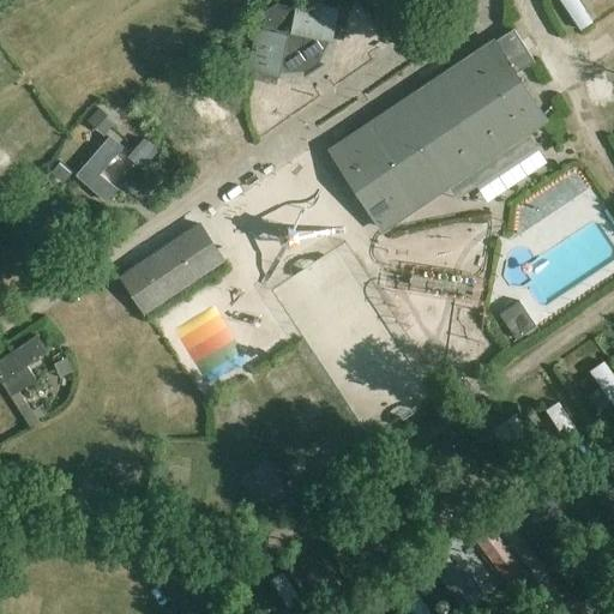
[(607,0),(612,5),(613,2),(613,0),(549,0),(573,35),(594,20),(579,0),(582,0),(588,8),(601,0),(607,0)]
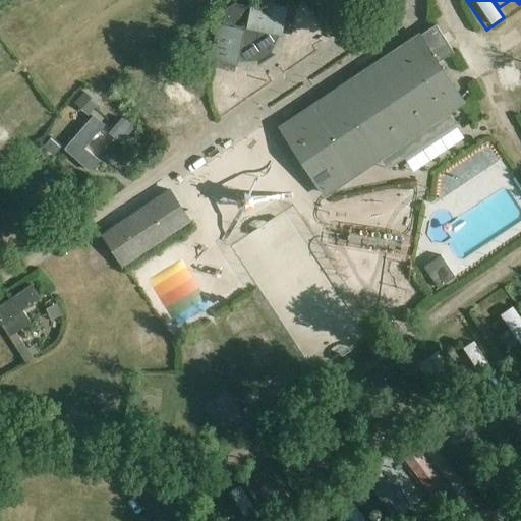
[(287,8),(253,1),(252,7),(236,4),(228,9),(225,26),(218,24),(212,59),(237,64),(239,58),(259,57),(267,52),(276,33),(282,35),(287,8)]
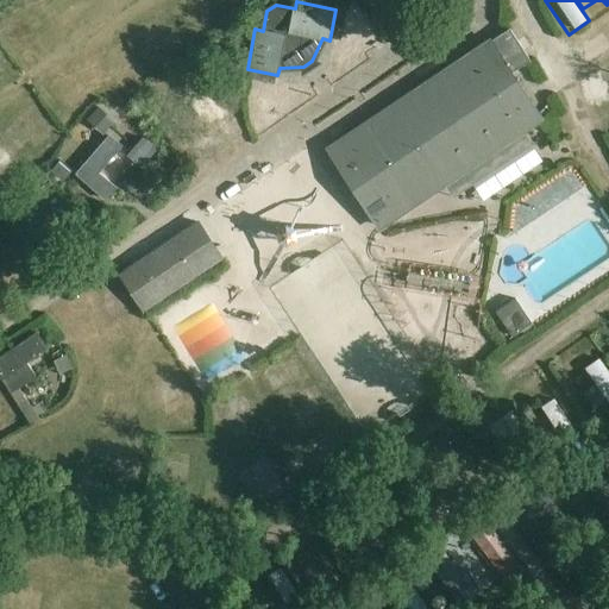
[(459,209),(500,183),(485,161),(542,123),(490,43),(330,150),(382,228),(445,188),(459,209)]
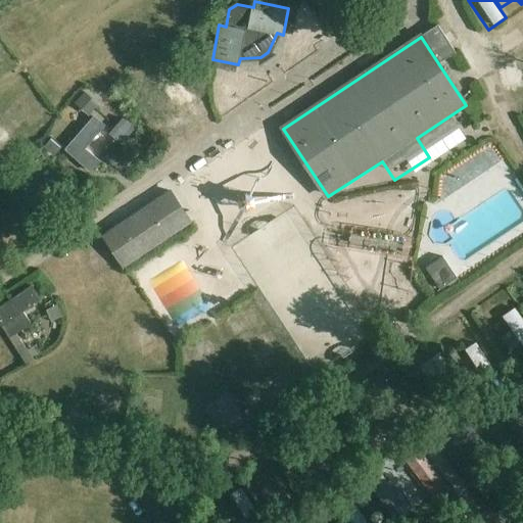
[(161,112),(178,106),(161,64),(145,72),(161,112)]
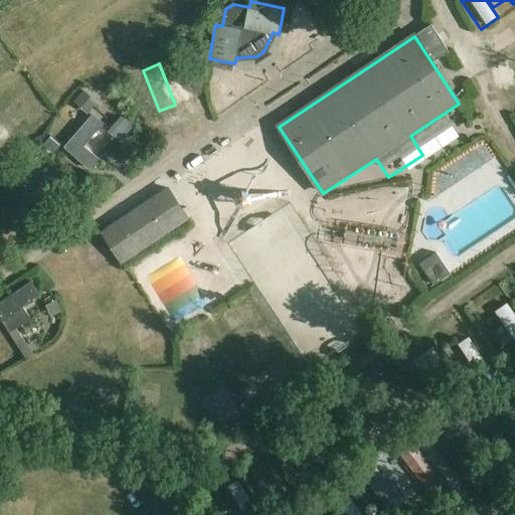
[(439,152),(412,169),(427,192),(454,175),(439,152)]
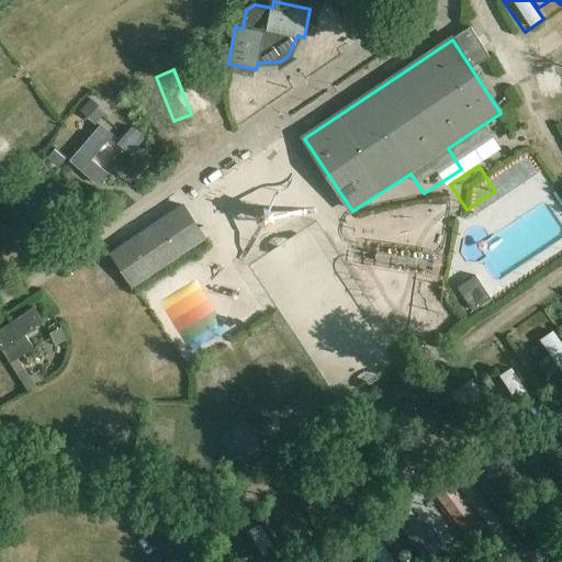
[(131,290),(205,240),(181,204),(107,255),(131,290)]
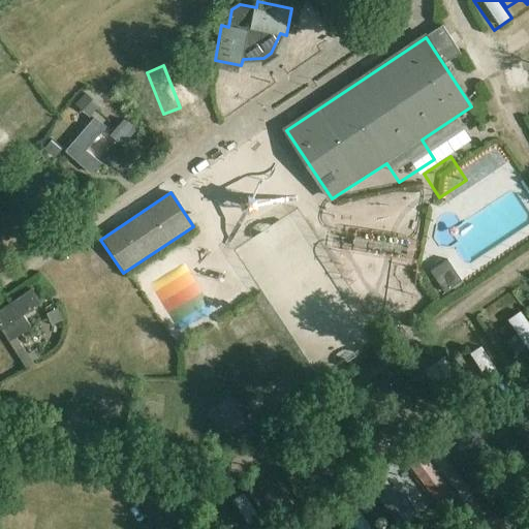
[(445,293),(462,282),(447,260),(431,272),(445,293)]
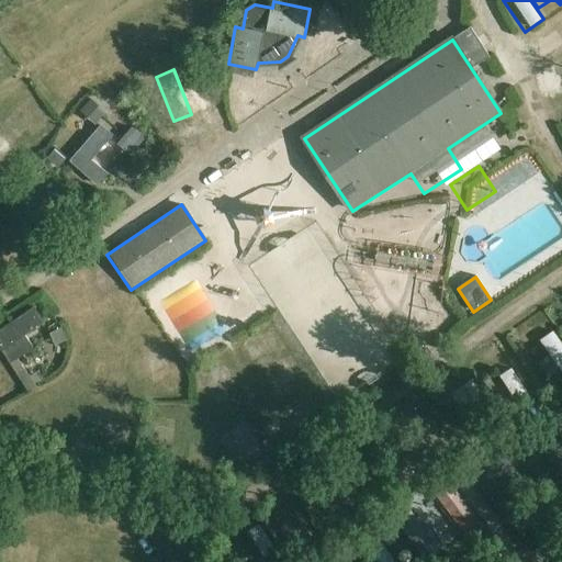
[(0,348),(11,363),(34,347),(25,334),(43,322),(33,307),(0,329),(0,348)]
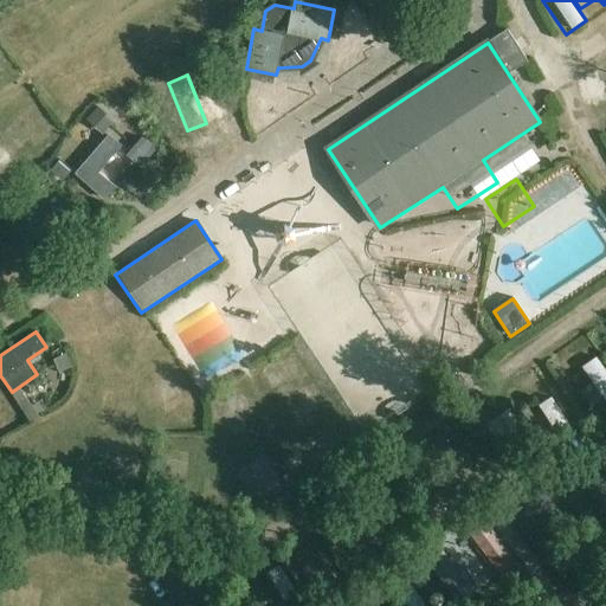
[(573,365),(581,382),(571,387),(578,403),(588,397),(593,407),(605,400),(605,386),(592,356),(573,365)]
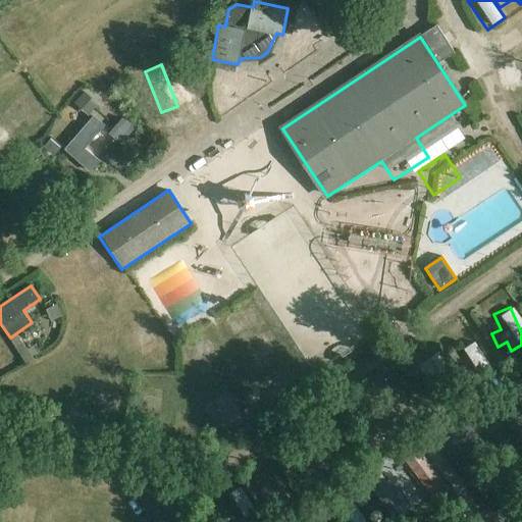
[(493,357),(501,367),(513,359),(506,348),(493,357)]
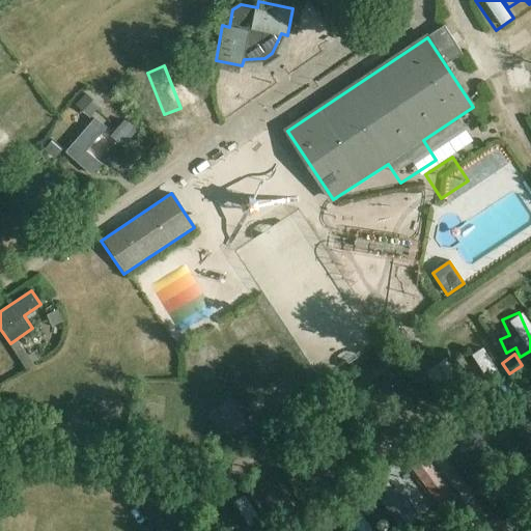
[(35,362),(38,372),(56,365),(52,356),(35,362)]
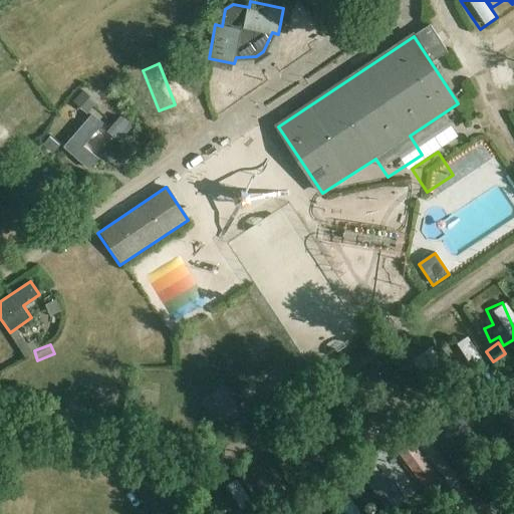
[(52,364),(39,368),(43,380),(56,375),(52,364)]
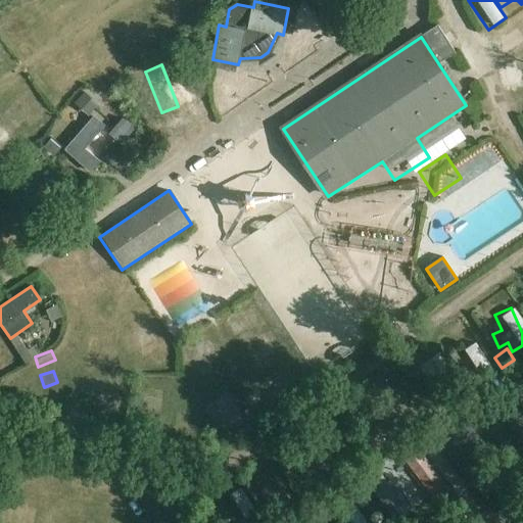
[(452,472),(466,464),(454,443),(440,452),(452,472)]
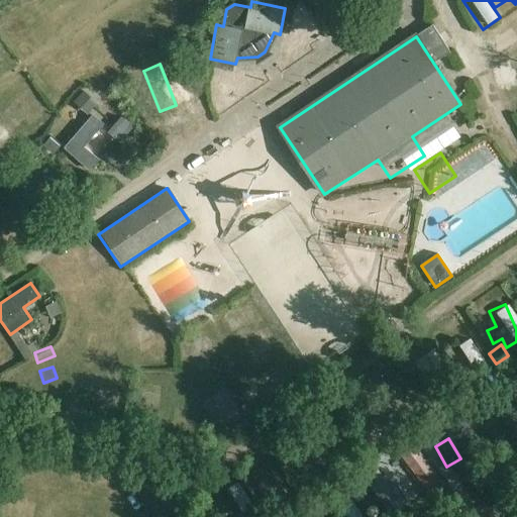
[(414,450),(401,457),(420,495),(434,488),(414,450)]
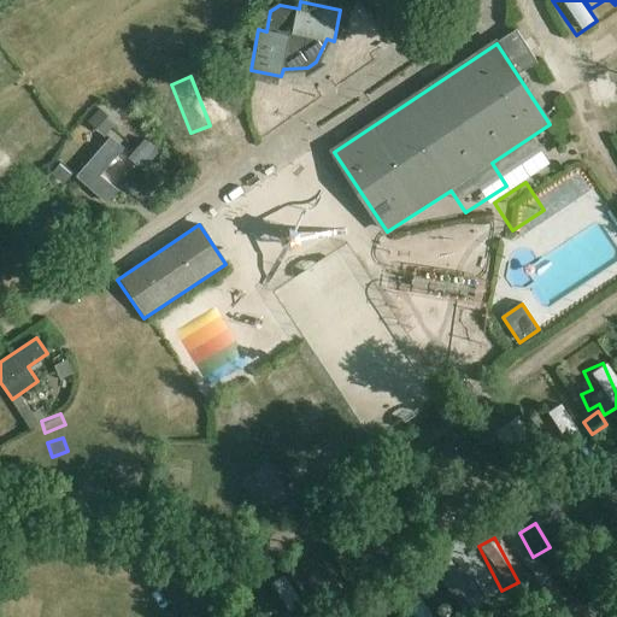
[(250,594),(257,616),(286,616),(289,616),(276,583),(250,594)]
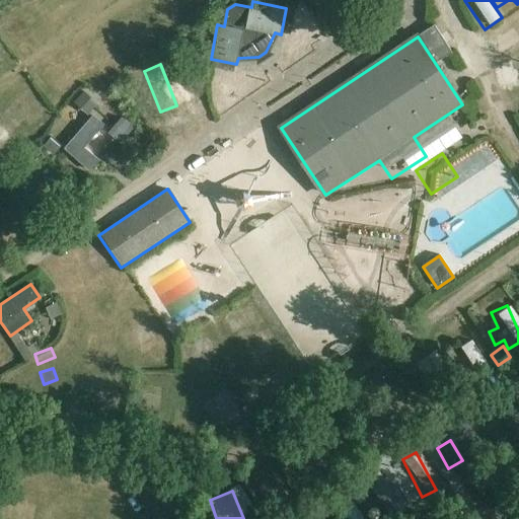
[(336,513),(341,518),(374,518),(377,516),(357,494),(336,513)]
